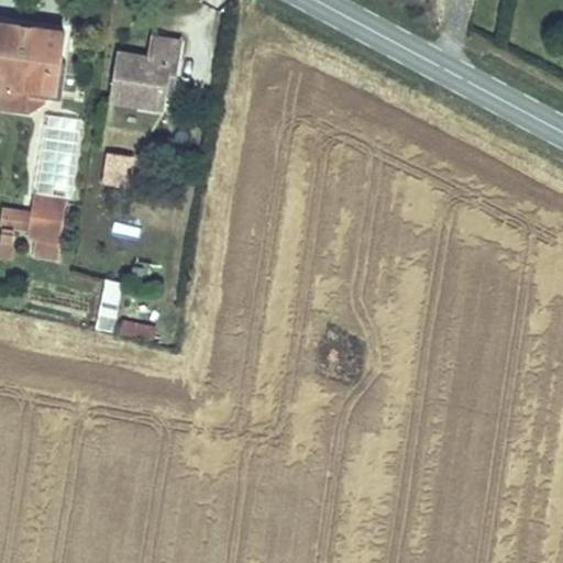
[(0,21),(0,86),(53,94),(62,30),(0,21)]
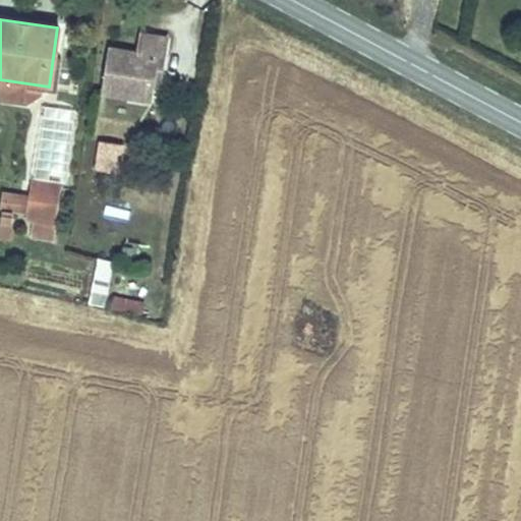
[(112,55),(106,98),(153,104),(156,84),(163,85),(169,43),(143,40),(140,57),(112,55)]
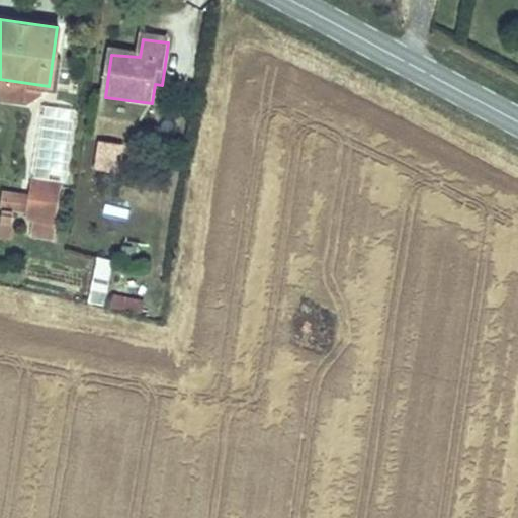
[(102,115),(127,118),(130,106),(104,102),(102,115)]
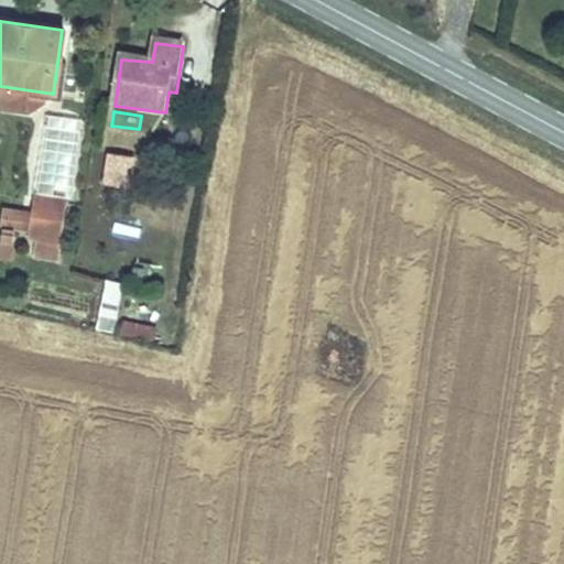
[(109,158),(106,184),(128,186),(131,160),(109,158)]
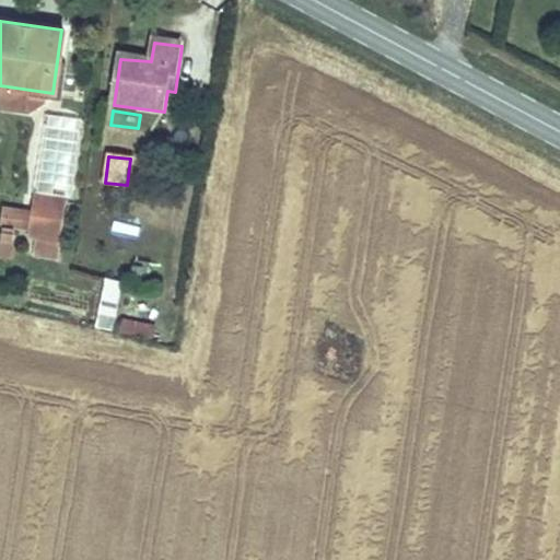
[(30,199),(28,213),(51,217),(54,202),(30,199)]
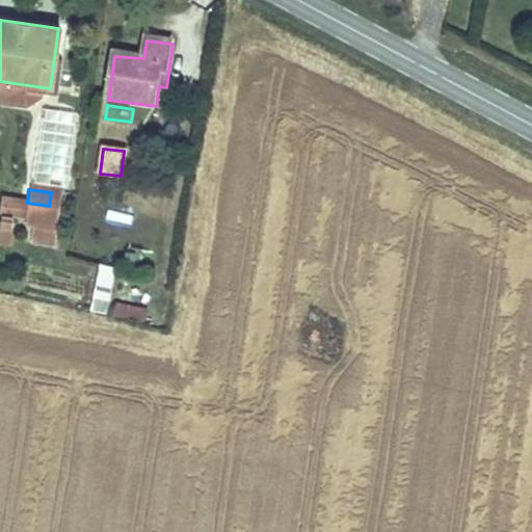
[(49,206),(27,203),(24,227),(56,230),(61,193),(51,192),(49,206)]
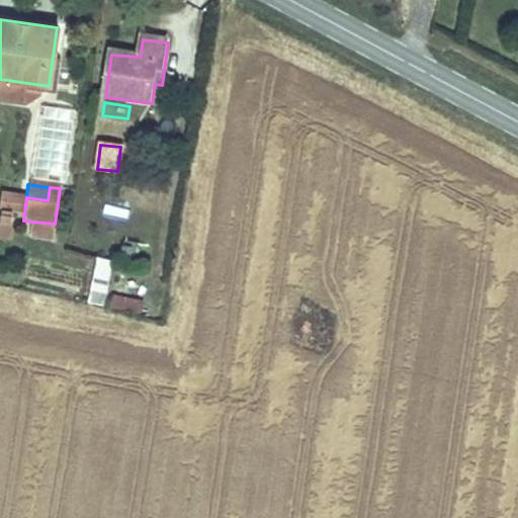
[(86,299),(102,304),(114,259),(99,254),(86,299)]
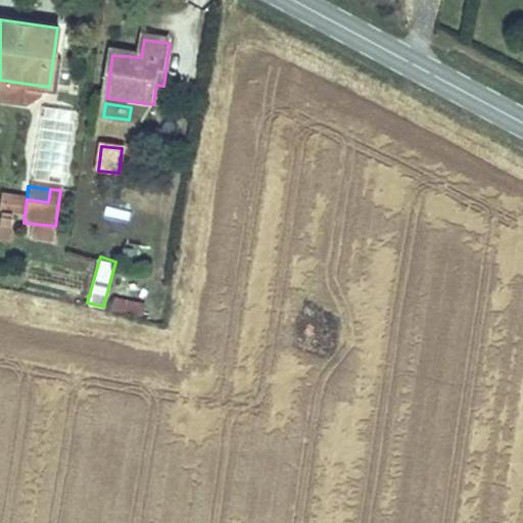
[(116,295),(113,311),(145,317),(148,301),(116,295)]
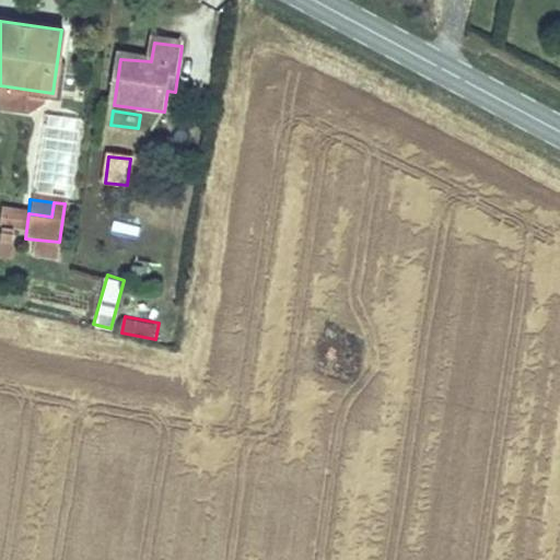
[(325,354),(322,366),(335,370),(337,358),(325,354)]
